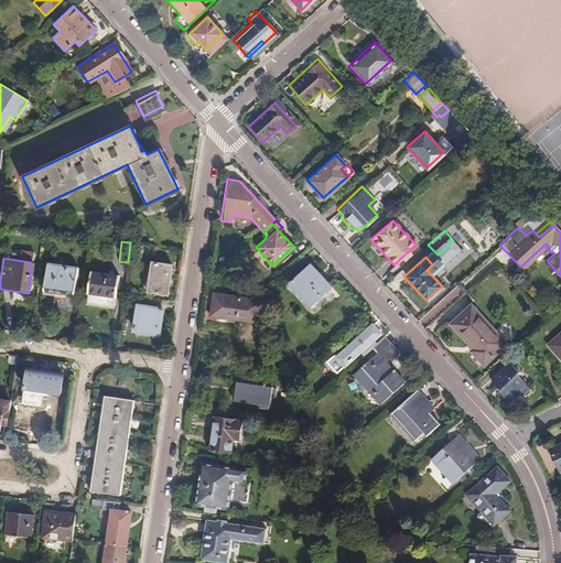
[(560,275),(547,260),(545,263),(558,278),(560,275)]
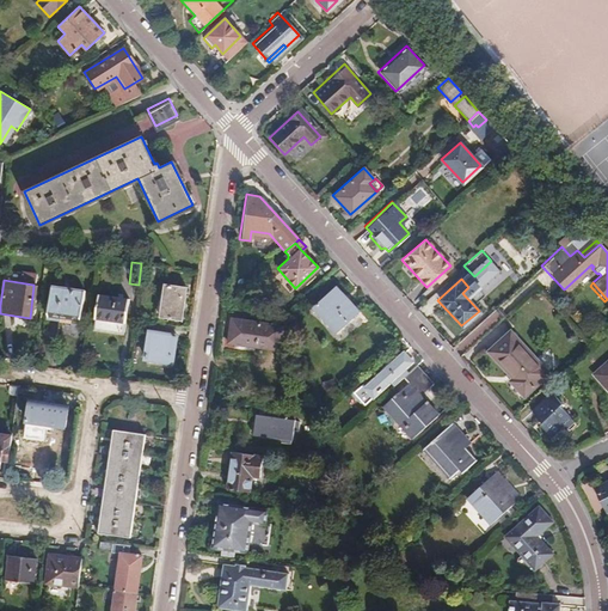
[(164,283),(159,316),(179,319),(184,286),(164,283)]
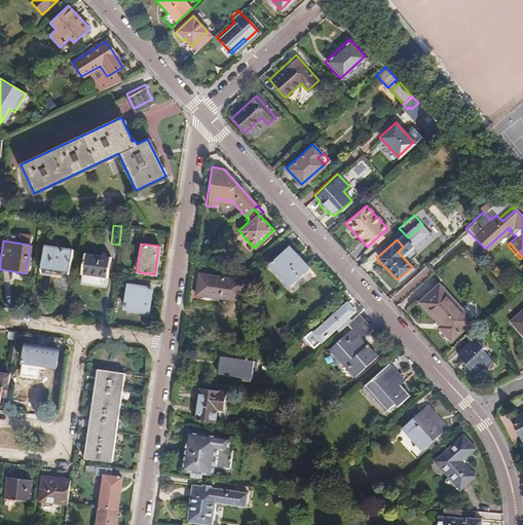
[(43,245),(39,273),(66,277),(70,249),(43,245)]
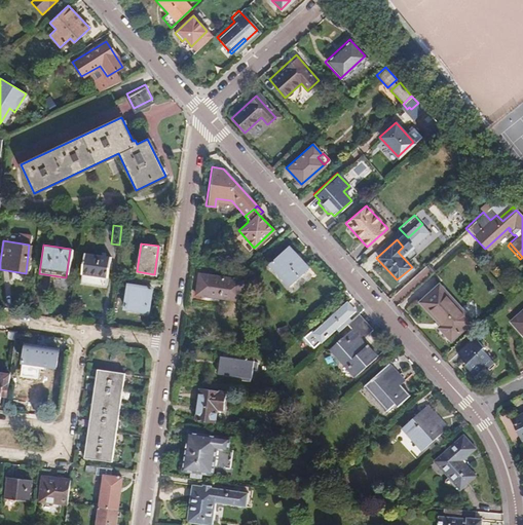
[(269,263),(289,283),(306,266),(288,247),(269,263)]
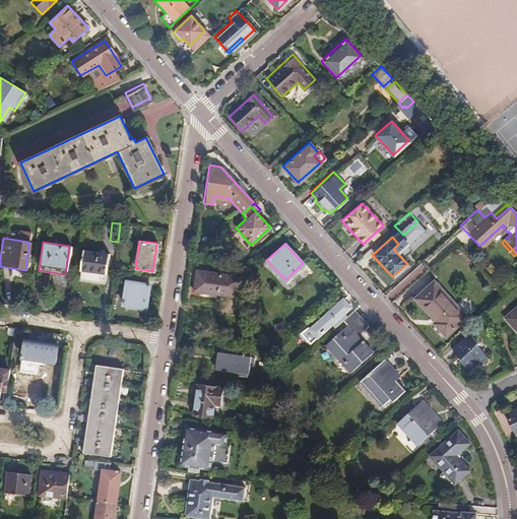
[(83,250),(79,278),(104,281),(108,253),(83,250)]
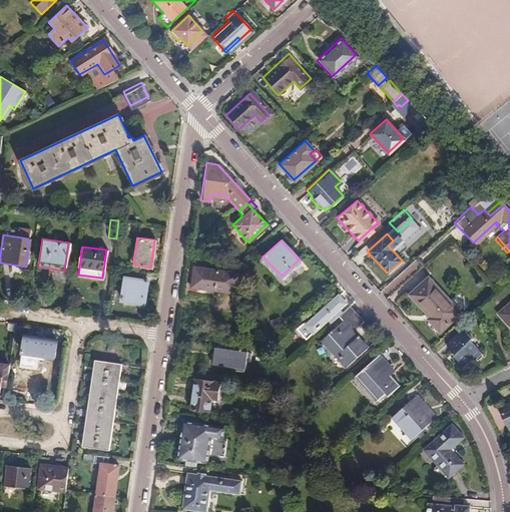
[(232,293),(235,274),(193,267),(190,287),(232,293)]
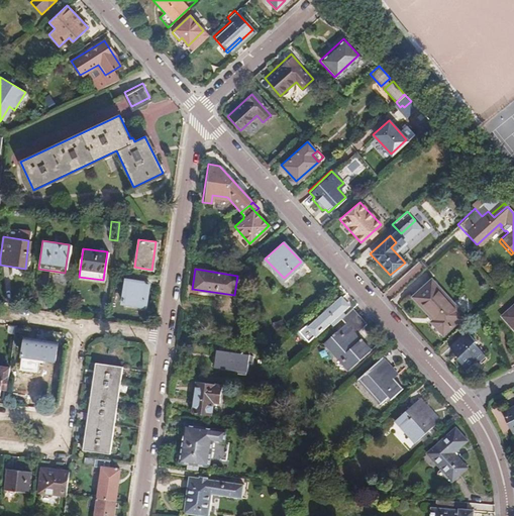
[(139,275),(126,273),(125,280),(124,279),(121,301),(123,301),(123,306),(134,308),(135,302),(144,303),(147,283),(138,282),(139,275)]
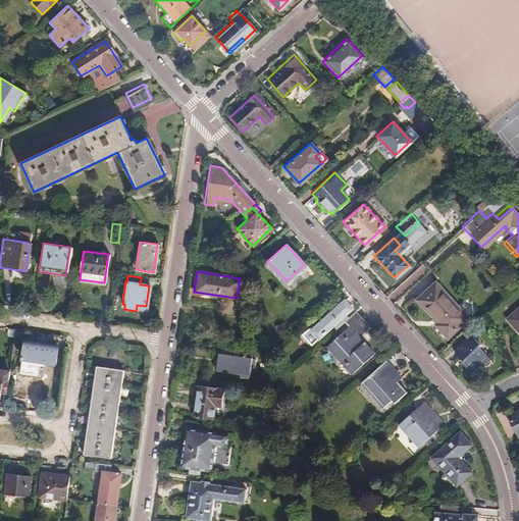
[(434,282),(415,299),(436,322),(434,324),(446,337),(466,317),(434,282)]
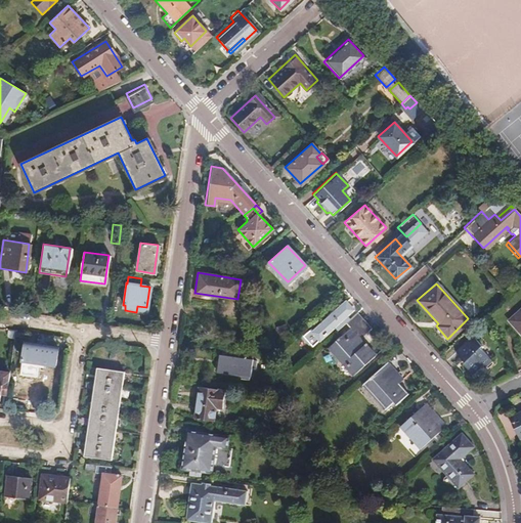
[(336,308),(346,320),(349,317),(346,315),(353,309),(345,300),(336,308)]
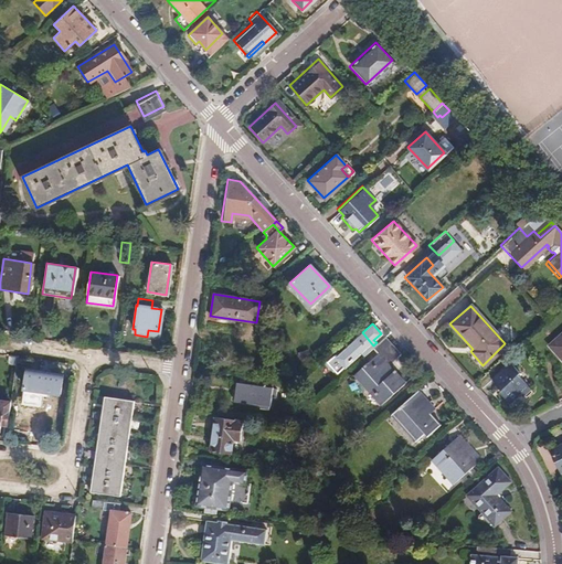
[(561,331),(548,344),(561,360),(561,331)]
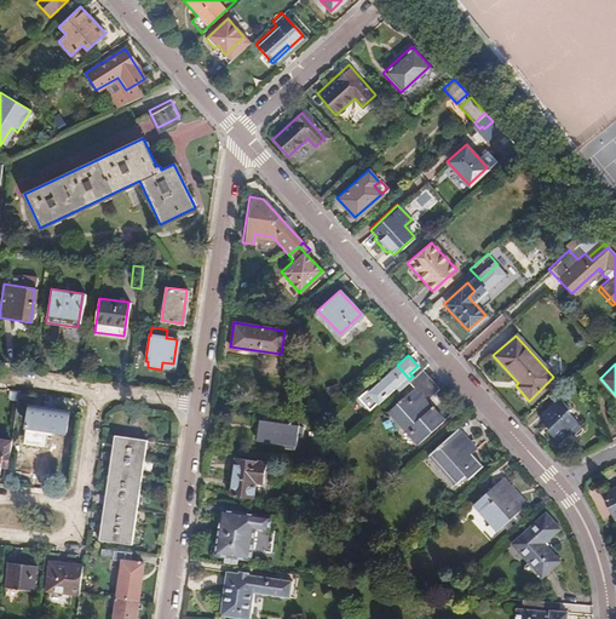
[(404,383),(409,379),(397,365),(369,390),(366,388),(356,397),(367,408),(392,387),(396,391),(404,383)]
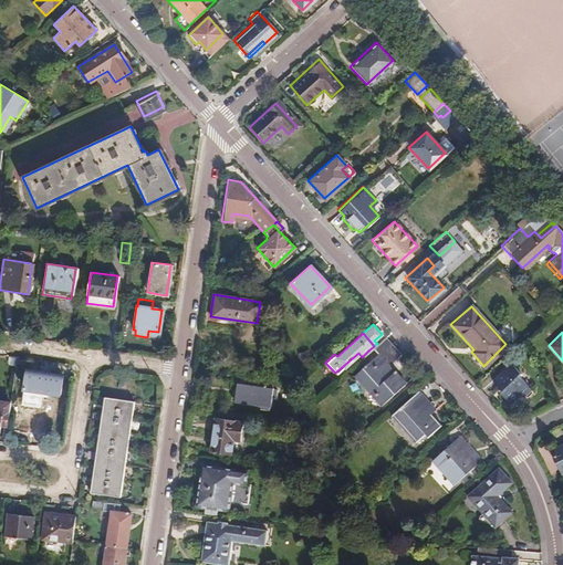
[(397,353),(384,337),(377,343),(374,346),(369,349),(375,356),(352,376),(379,406),(403,383),(385,363),(397,353)]
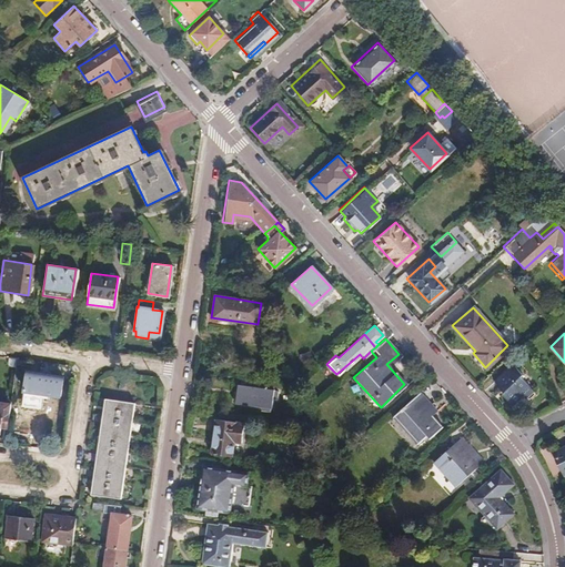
[(512,365),(493,382),(500,388),(497,392),(512,406),(522,396),(525,400),(533,392),(520,378),(522,375),(512,365)]
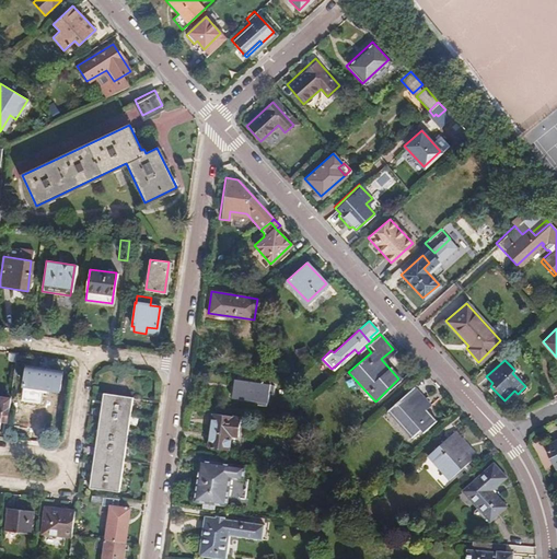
[(24,365),(21,385),(57,389),(60,371),(24,365)]
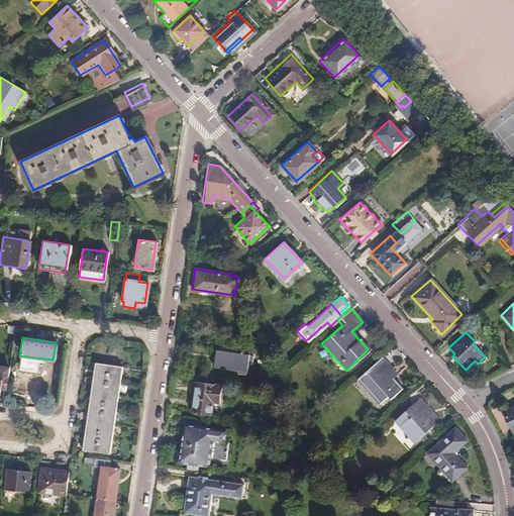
[(248,347),(233,345),(232,352),(247,354),(248,347)]
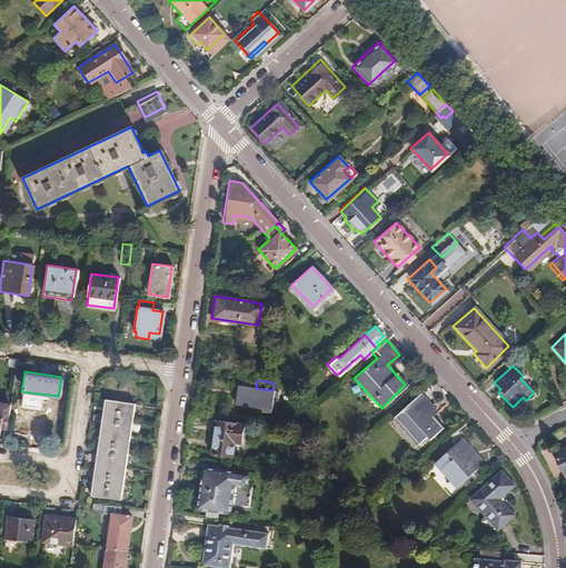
[(272,390),(256,388),(236,385),(234,404),(270,408),(272,390)]
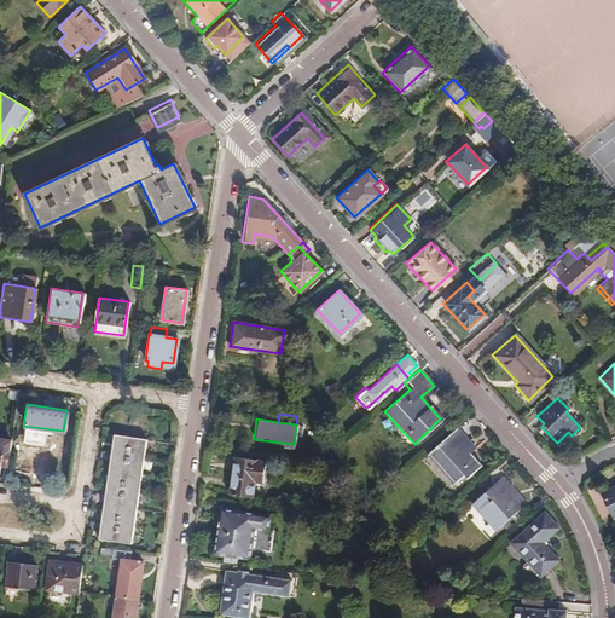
[(454,427),(425,454),(452,483),(462,473),(465,478),(480,465),(468,451),(474,446),(454,427)]
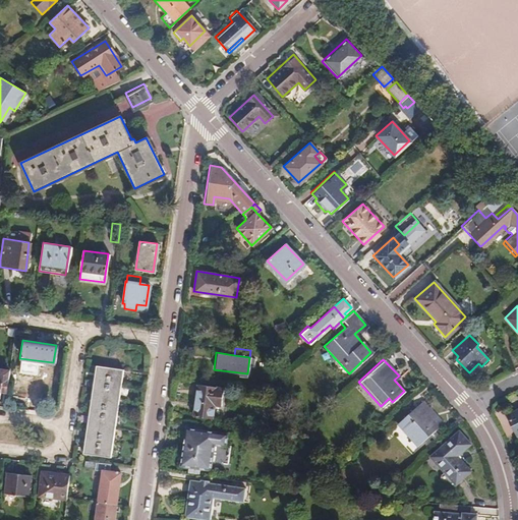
[(95,364),(82,453),(109,457),(121,368),(95,364)]
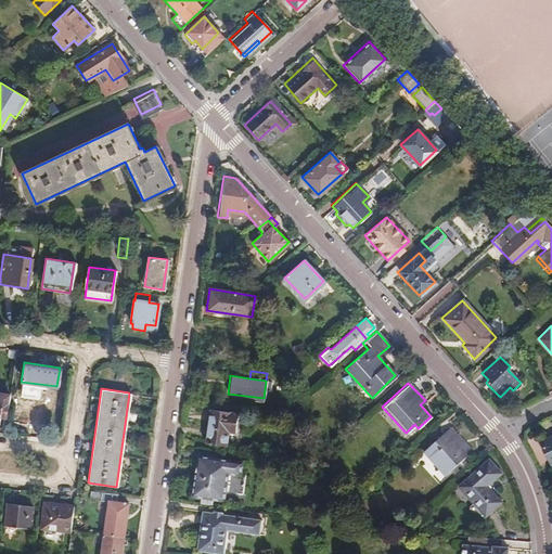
[(5,417),(9,395),(0,394),(0,416),(5,417)]
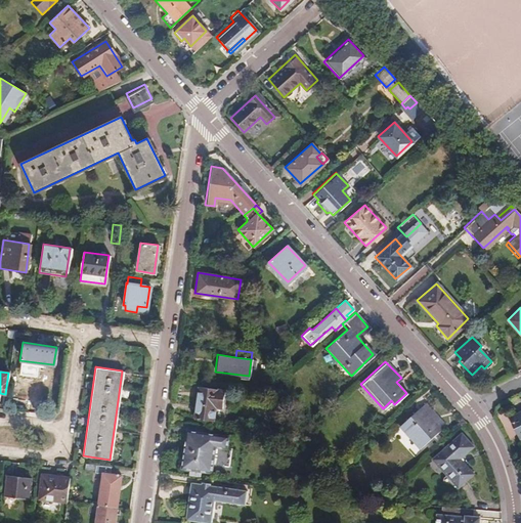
[(35,387),(35,380),(19,379),(18,386),(35,387)]
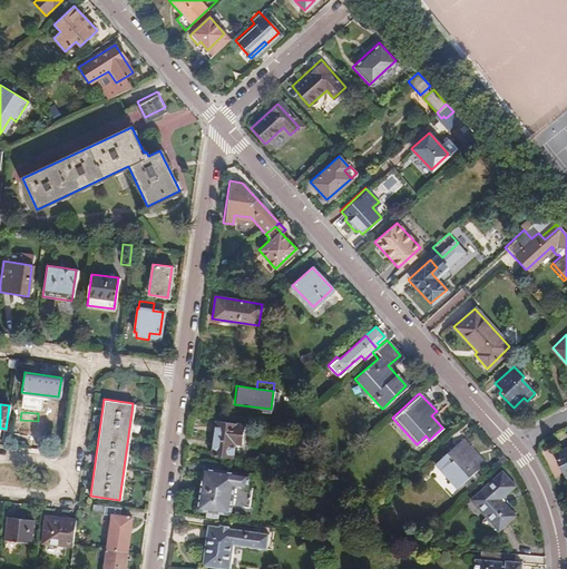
[(211,454),(231,458),(233,443),(242,444),(244,424),(216,421),(211,454)]
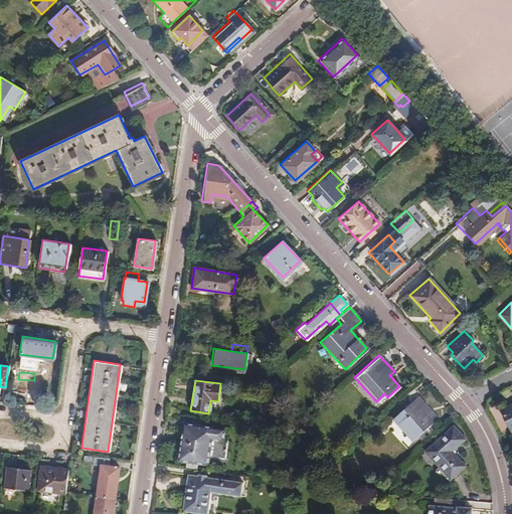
[(416,395),(391,418),(410,439),(437,416),(416,395)]
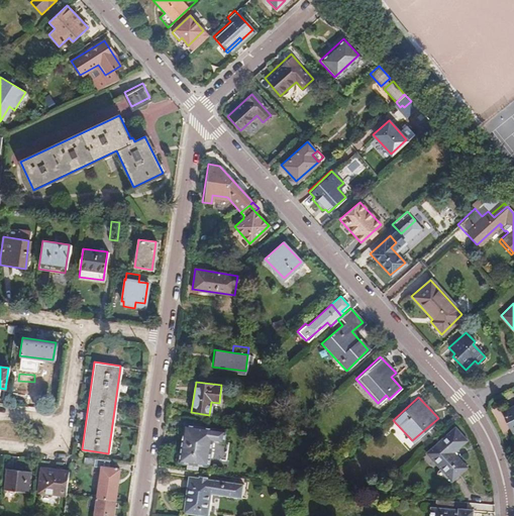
[(211,402),(209,415),(220,416),(222,403),(219,403),(211,402)]
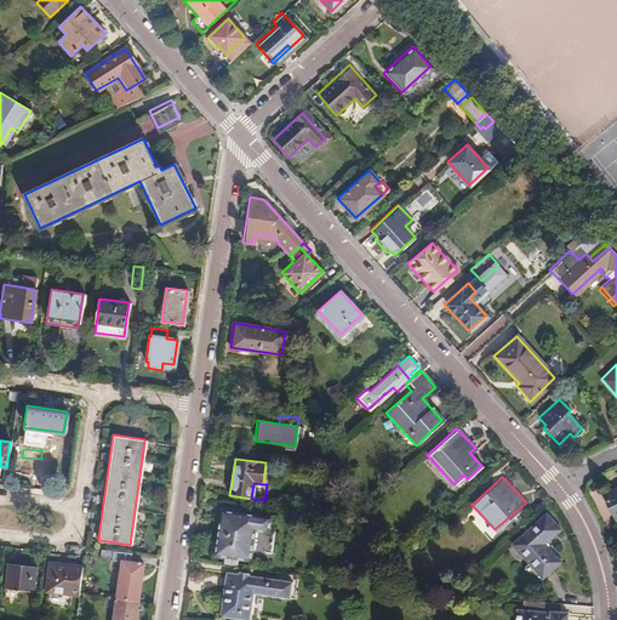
[(616,485),(599,494),(609,516),(616,511),(616,485)]
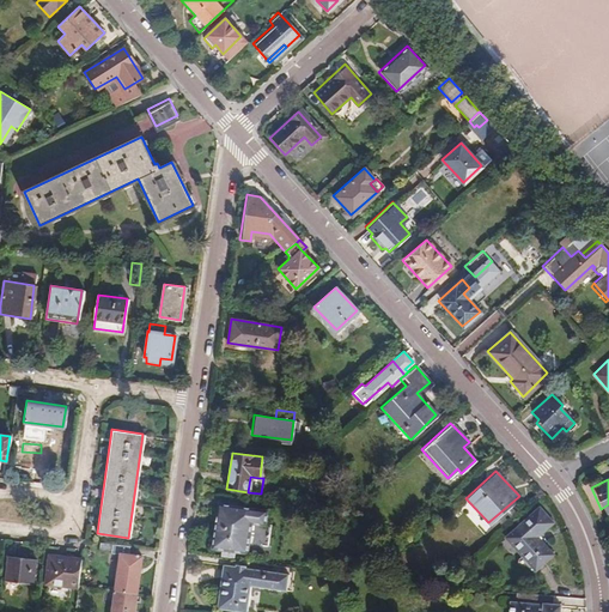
[(218,502),(212,546),(245,552),(250,523),(262,525),(265,509),(218,502)]
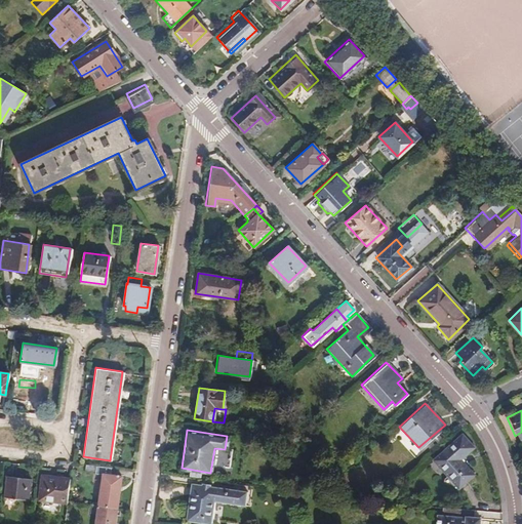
[(460,434),(432,459),(457,486),(473,473),(460,459),(474,447),(460,434)]
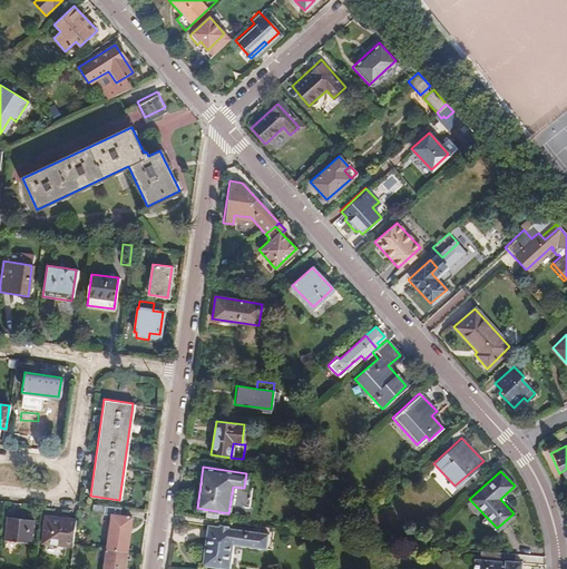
[(110,514),(105,549),(125,551),(129,518),(117,516),(118,508),(101,506),(100,513),(110,514)]
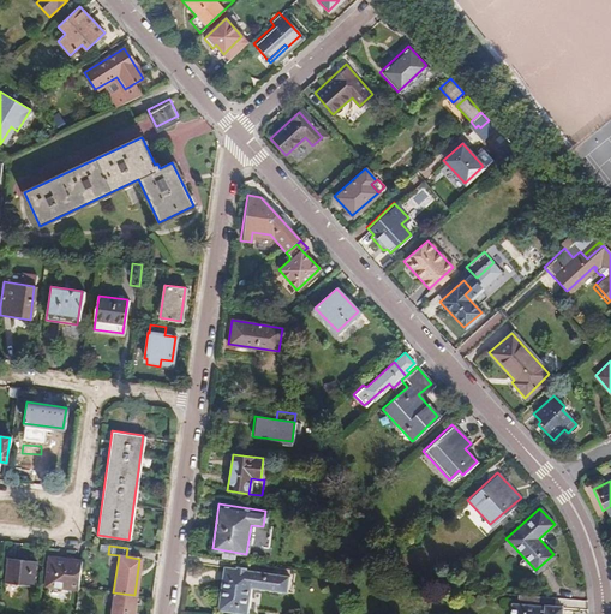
[(46,583),(77,588),(79,566),(71,565),(72,559),(49,556),(46,583)]
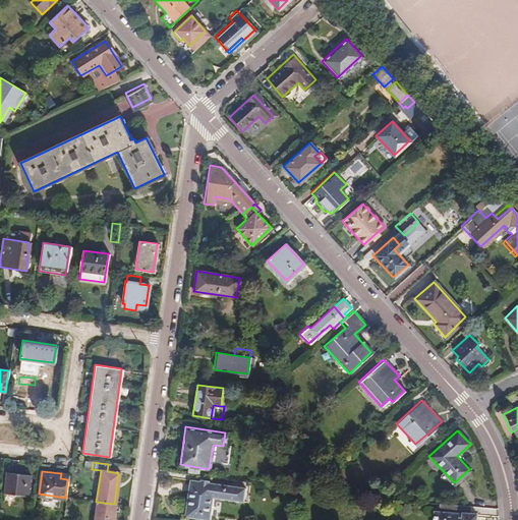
[(6,473),(3,493),(26,496),(29,476),(6,473)]
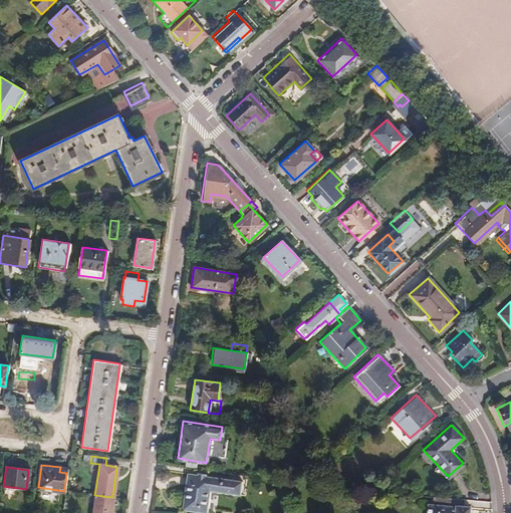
[(186,473),(181,510),(204,512),(205,512),(209,491),(239,495),(241,482),(186,473)]
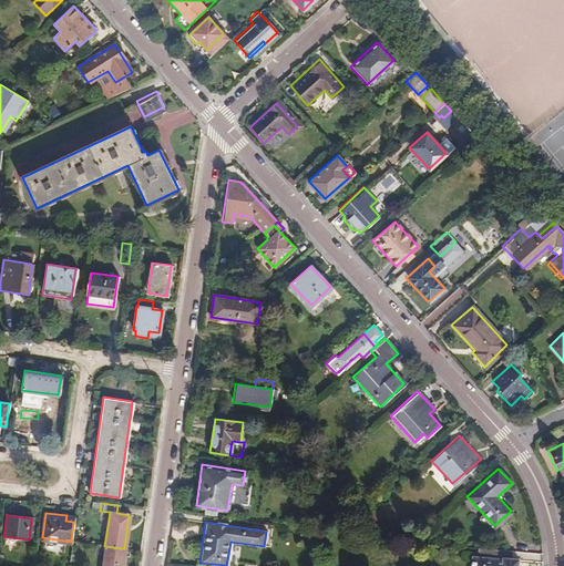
[(121,565),(124,548),(104,546),(101,565),(121,565)]
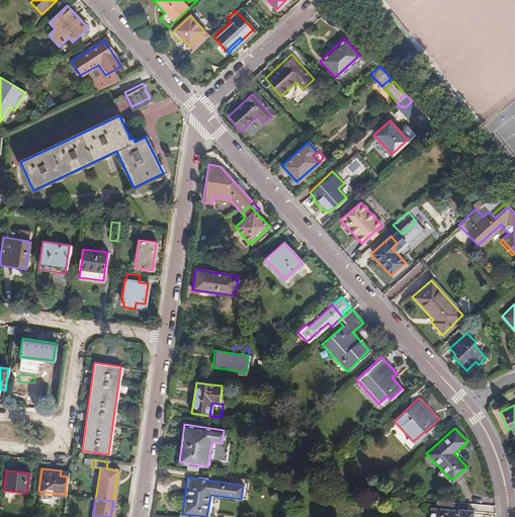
[(465,510),(465,503),(434,501),(434,509),(430,509),(429,516),(470,516),(471,510),(465,510)]
